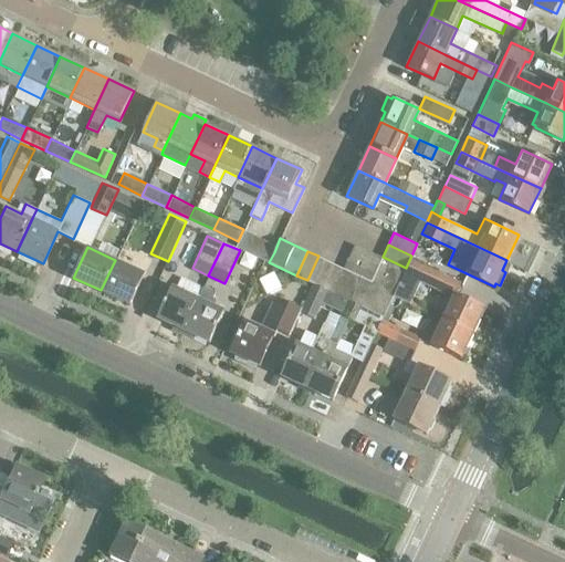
[(328,261),(318,256),(307,280),(314,283),(317,285),(328,261)]
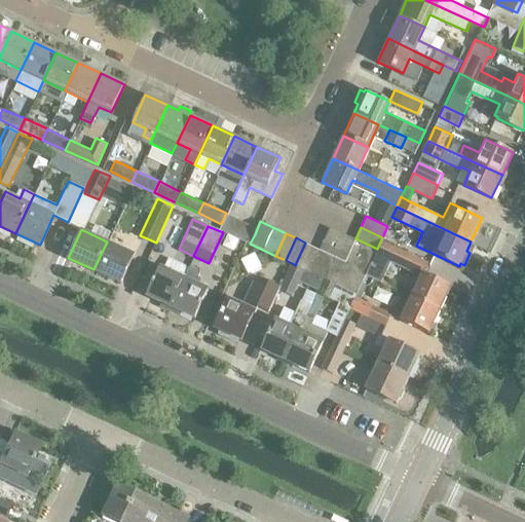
[(377,249),(355,238),(350,249),(372,259),(377,249)]
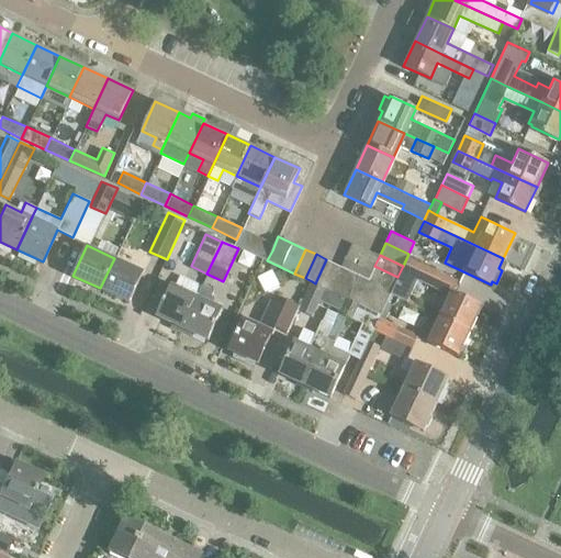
[(405,269),(422,277),(451,291),(457,293),(462,280),(412,256),(405,269)]
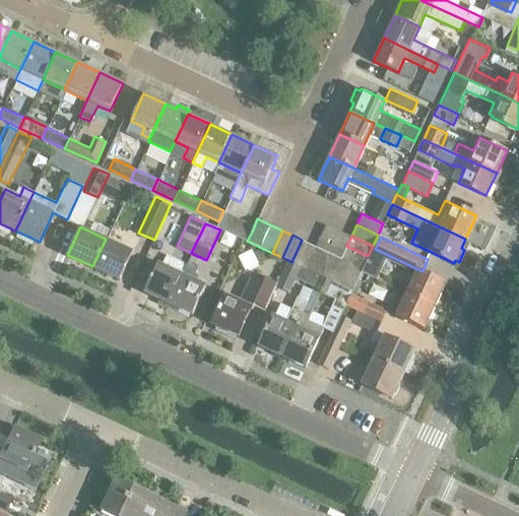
[(106,239),(92,266),(119,278),(131,251),(106,239)]
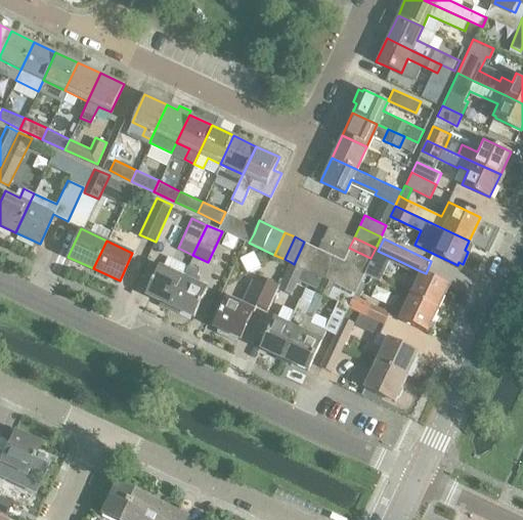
[(314,246),(304,242),(294,264),(303,268),(304,268),(314,246)]
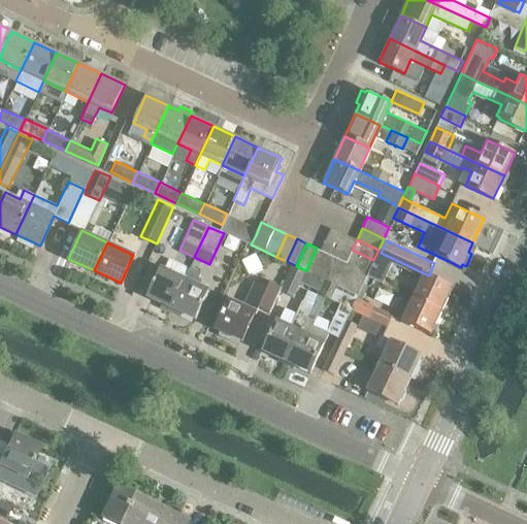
[(327,253),(317,248),(306,270),(317,275),(327,253)]
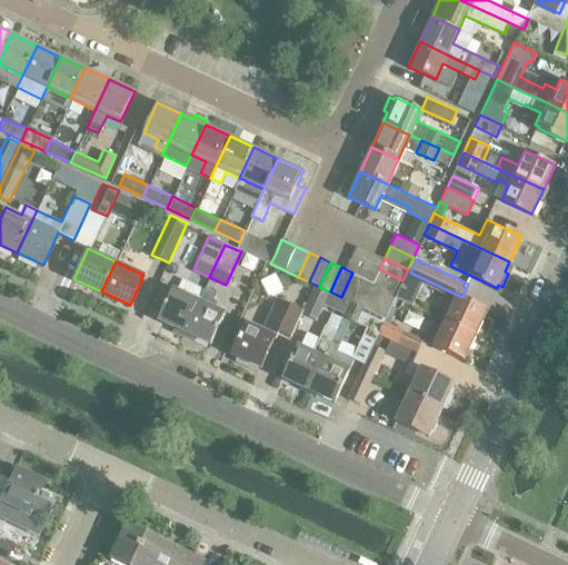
[(402,280),(379,269),(374,283),(385,318),(402,280)]
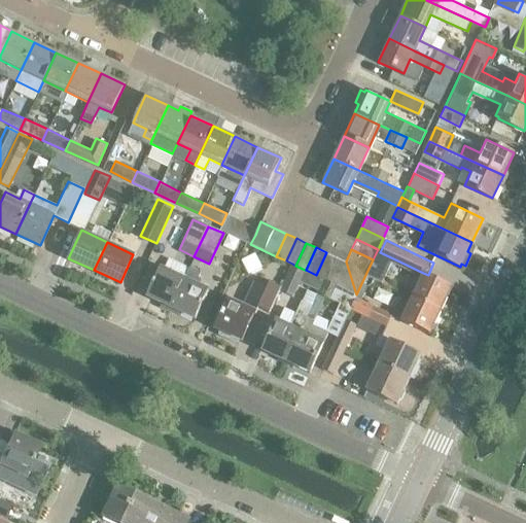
[(336,256),(326,252),(316,275),(325,279),(336,256)]
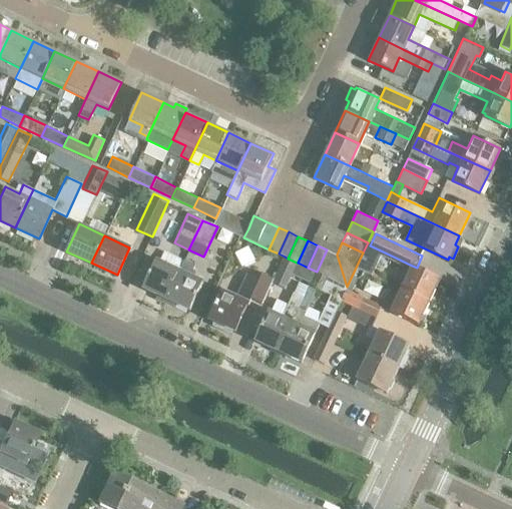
[(375,276),(385,252),(370,245),(360,269),(375,276)]
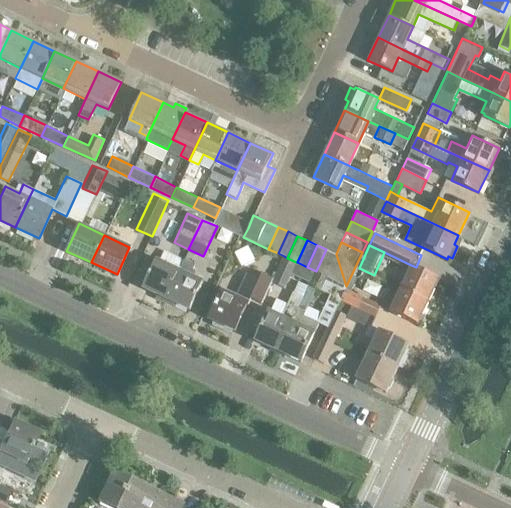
[(336,254),(326,249),(316,271),(346,286),(336,254)]
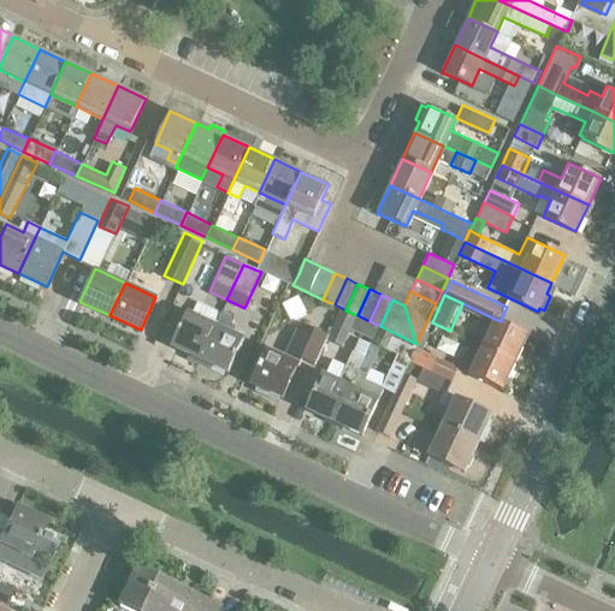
[(356,315),(346,310),(342,308),(327,338),(342,344),(356,315)]
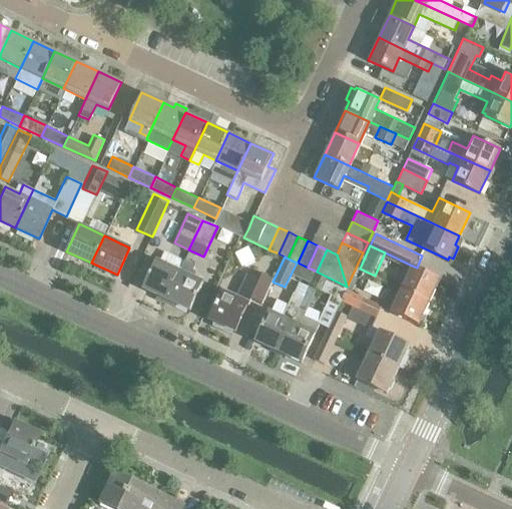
[(155,298),(164,302),(178,271),(155,260),(142,287),(157,294),(155,298)]
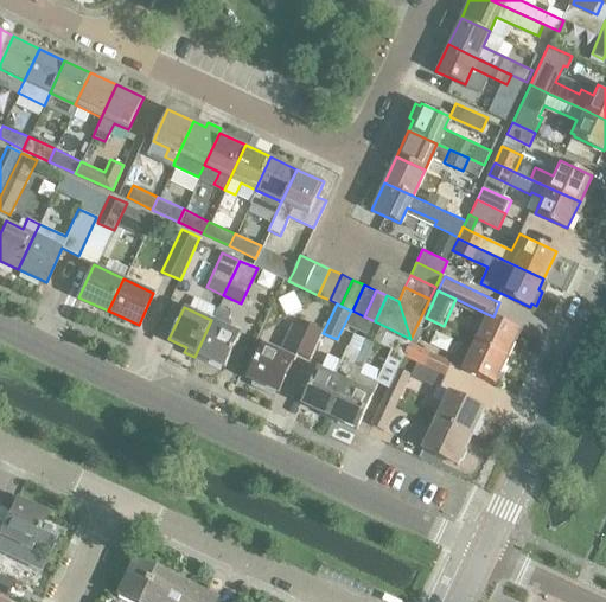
[(211,320),(195,357),(205,362),(206,357),(224,365),(240,333),(227,327),(230,320),(227,319),(229,313),(217,308),(211,320)]
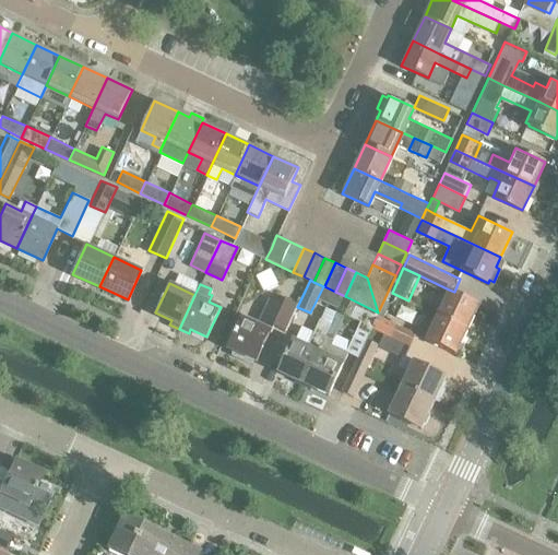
[(340,308),(345,296),(335,292),(324,287),(319,298),(340,308)]
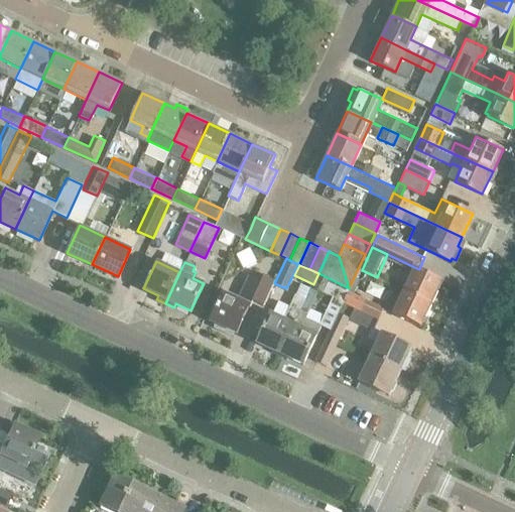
[(414,267),(404,290),(431,302),(441,279),(419,269),(414,267)]
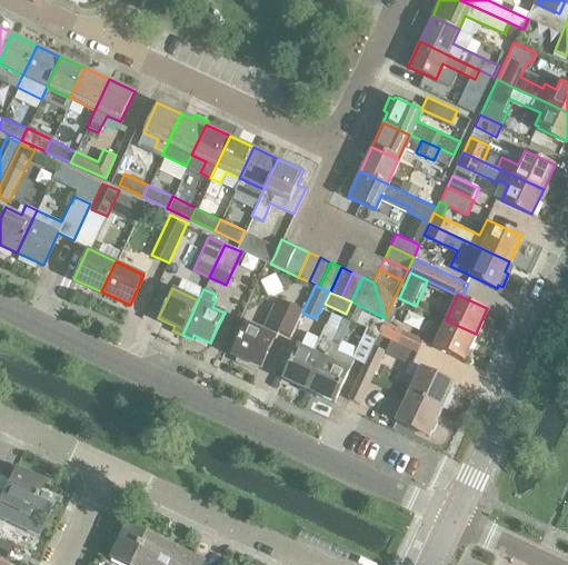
[(385,318),(351,301),(345,316),(367,326),(364,333),(376,338),(385,318)]
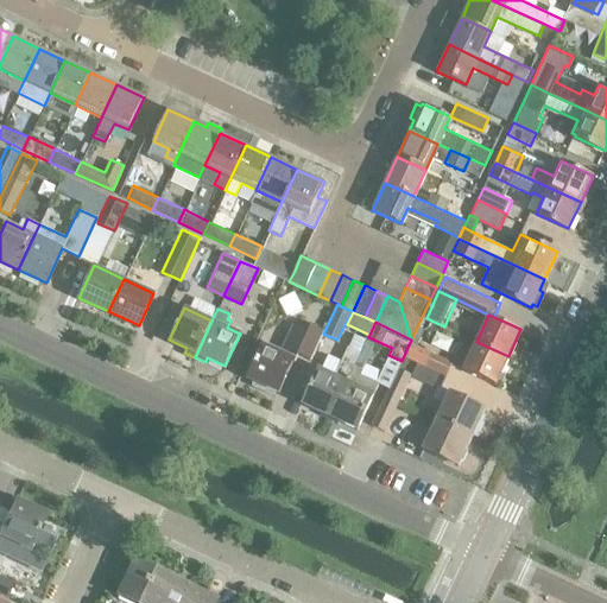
[(293,360),(295,360),(298,353),(310,359),(323,330),(310,324),(308,331),(292,324),(279,351),(264,344),(248,376),(278,391),(293,360)]
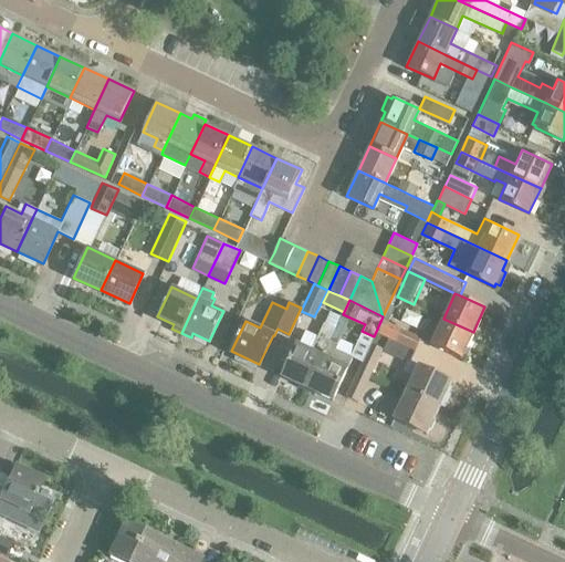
[(473,332),(443,319),(431,343),(461,357),(473,332)]
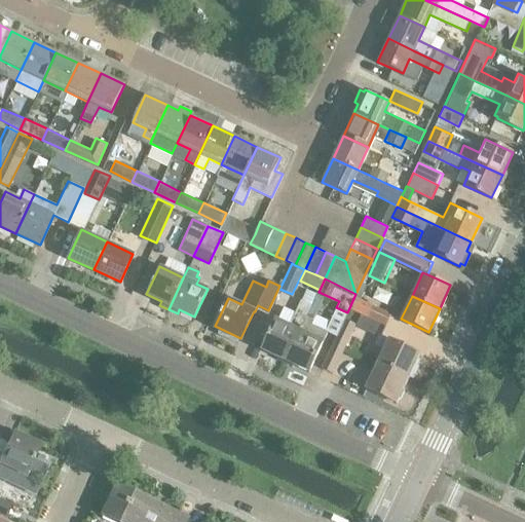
[(353,309),(388,326),(395,313),(359,297),(353,309)]
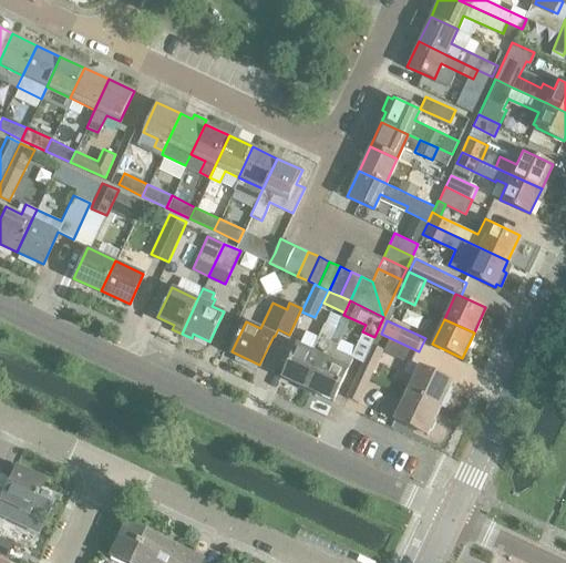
[(283,376),(308,387),(330,340),(336,327),(325,323),(311,350),(297,344),(283,376)]
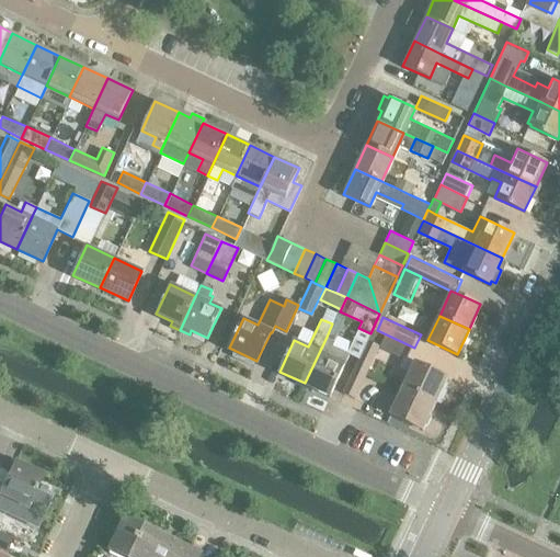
[(327,337),(305,383),(329,395),(343,363),(349,353),(330,344),(332,339),(327,337)]
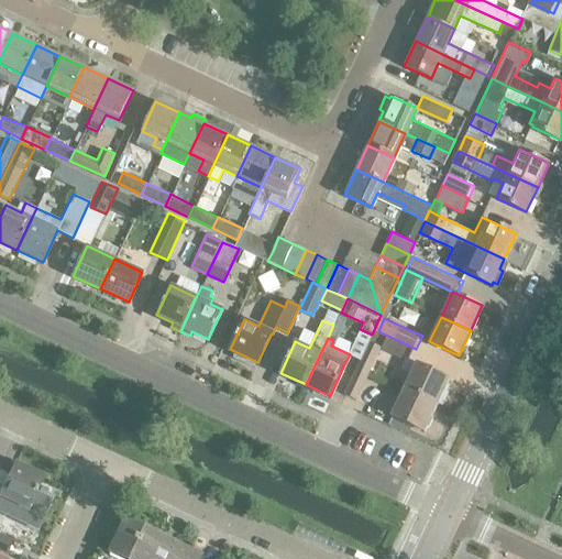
[(368,340),(357,364),(368,370),(379,344),(368,340)]
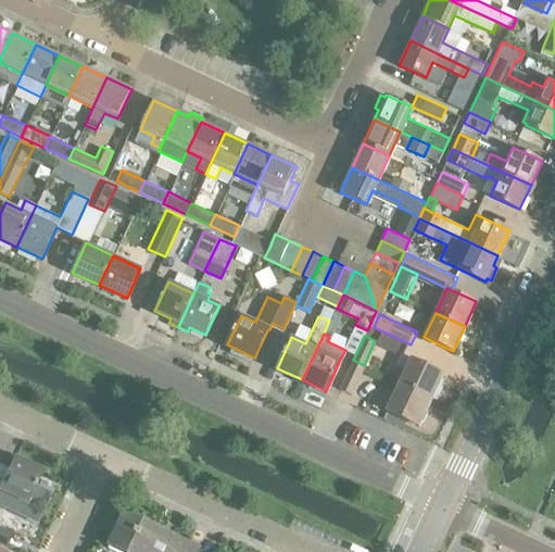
[(443,373),(401,352),(396,362),(406,367),(399,384),(431,399),(431,398),(436,400),(441,388),(437,386),(443,373)]
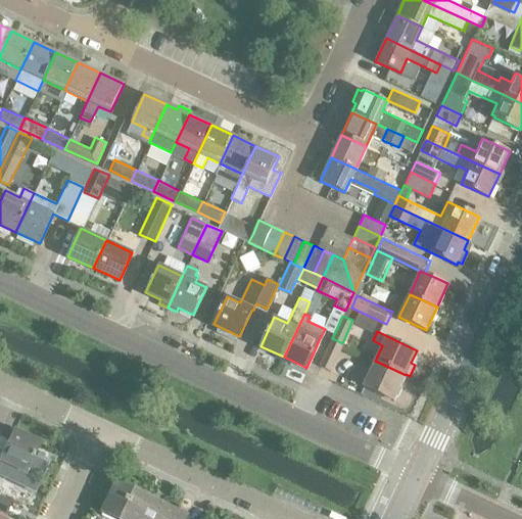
[(342,343),(332,338),(320,365),(330,369),(342,343)]
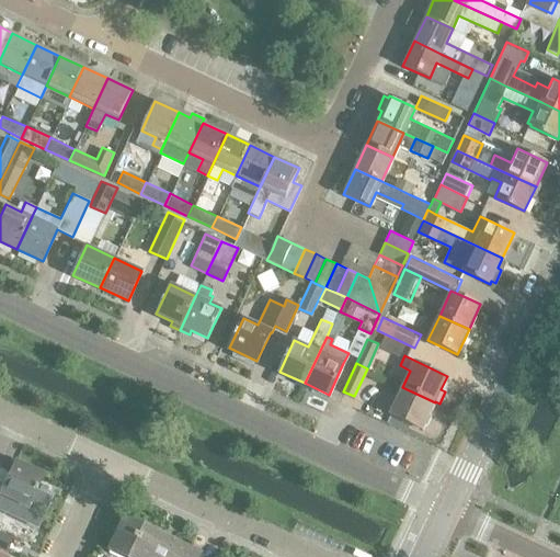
[(430,415),(435,402),(402,387),(390,413),(422,429),(425,423),(427,423),(431,416),(430,415)]
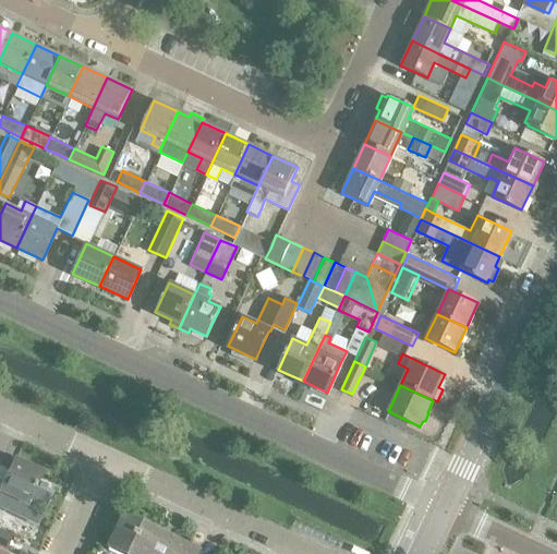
[(0,500),(19,509),(22,512),(35,517),(44,498),(46,494),(33,488),(40,471),(12,458),(0,485),(0,500)]
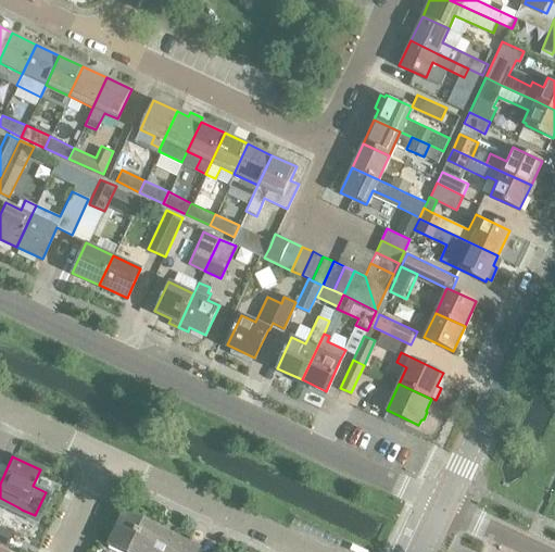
[(122,551),(196,551),(200,544),(125,510),(109,546),(122,551)]
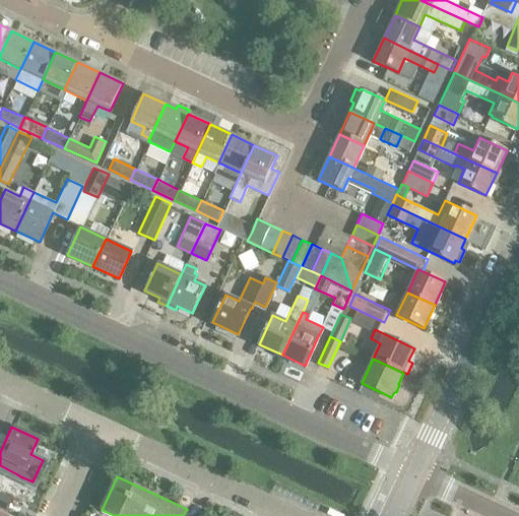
[(0,506),(5,509),(10,498),(0,493),(0,506)]
